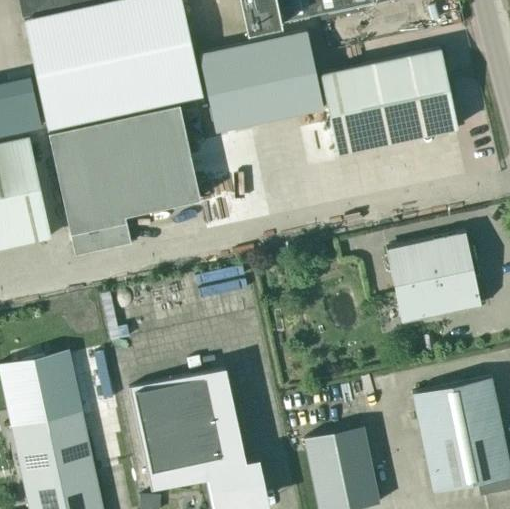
[(19,0),(24,19),(111,0),(19,0)]
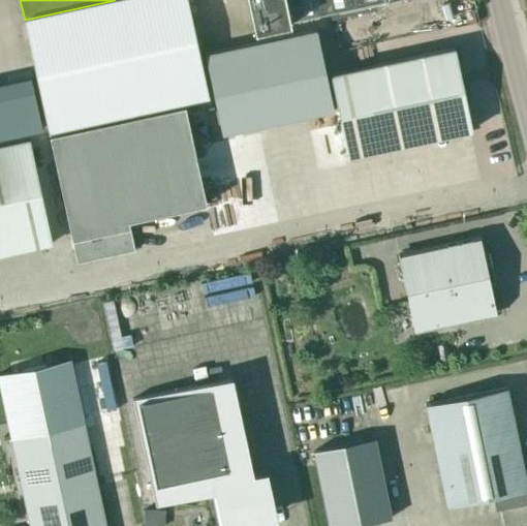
[(115,0),(25,20),(51,138),(186,110),(212,103),(189,0),(115,0)]
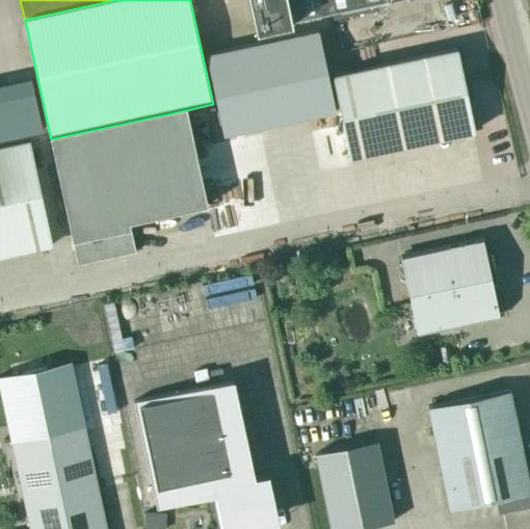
[(250,0),(258,31),(293,24),(293,23),(400,0),(250,0)]
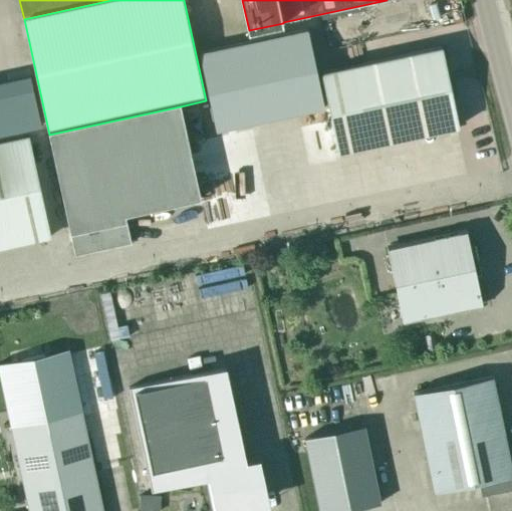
[(309,33),(199,56),(216,134),(325,109),(309,33)]
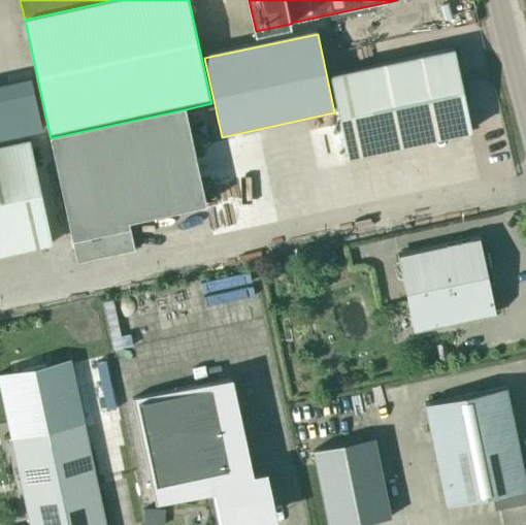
[(455,52),(332,77),(350,160),(472,133),(465,103),(470,102),(466,80),(462,80),(455,52)]
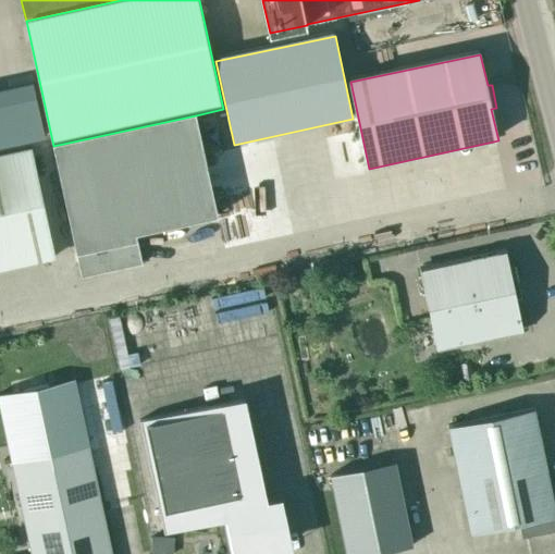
[(196,115),(53,146),(83,280),(144,267),(137,236),(219,219),(196,115)]
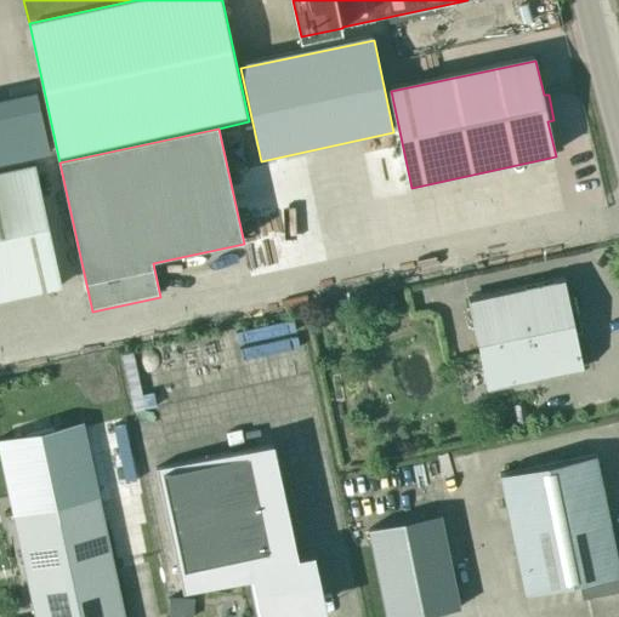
[(37,170),(0,177),(0,302),(62,289),(37,170)]
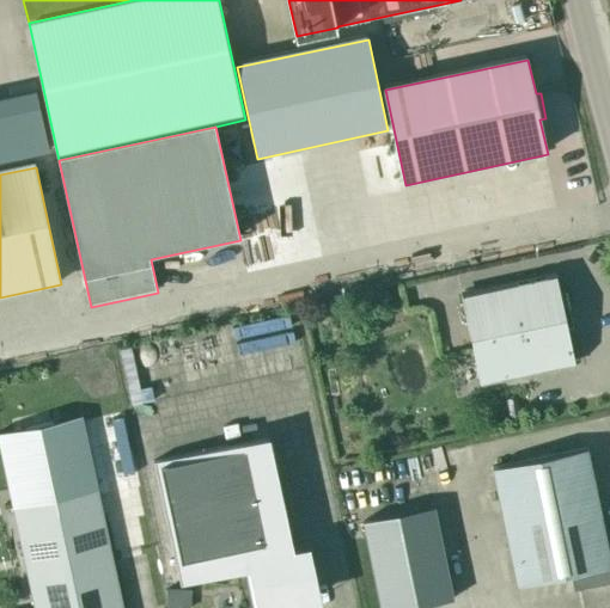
[(565,311),(571,309),(567,294),(561,295),(557,278),(462,299),(481,385),(575,364),(565,311)]
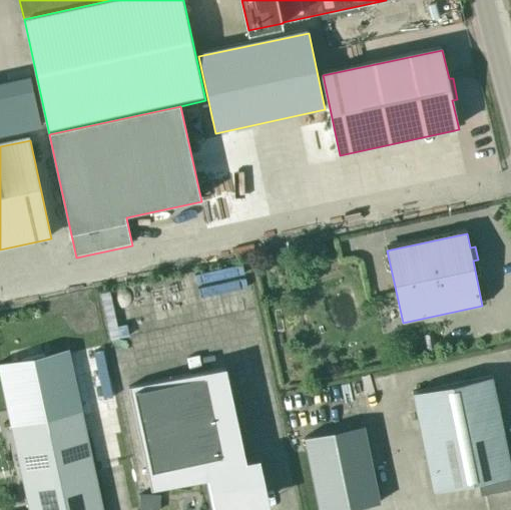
[(102,509),(68,348),(0,362),(0,375),(29,509),(102,509)]
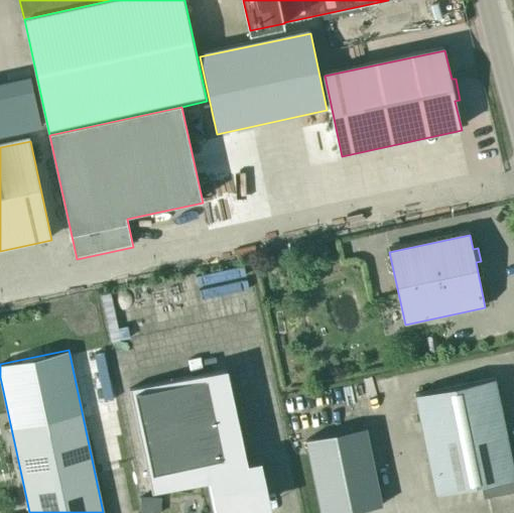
[(262,500),(264,500),(256,465),(231,470),(211,376),(222,374),(222,373),(130,392),(153,496),(204,485),(209,512),(249,512),(249,511),(250,507),(252,503),(255,500),(257,497),(262,496),(262,500)]
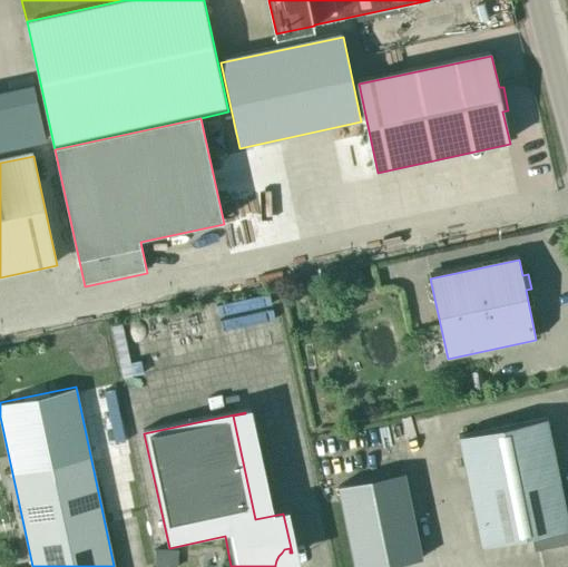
[(460,440),(481,549),(532,539),(536,554),(567,546),(567,504),(564,505),(548,422),(460,440)]
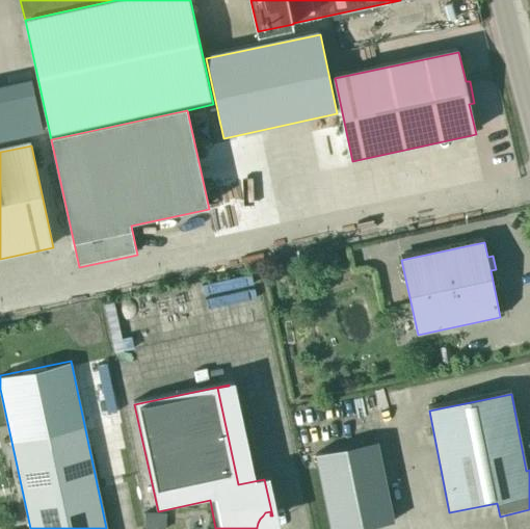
[(373,528),(395,524),(378,445),(317,457),(330,528),(373,528)]
